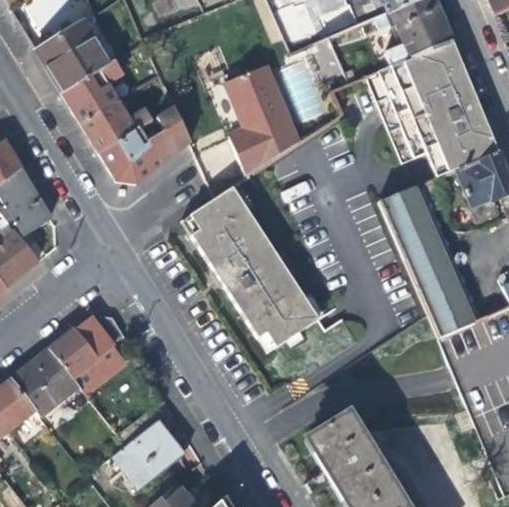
[(384,59),(388,67),(454,40),(444,17),(437,0),(417,0),(393,10),(382,15),(387,26),(398,22),(406,42),(387,50),(389,57),(384,59)]
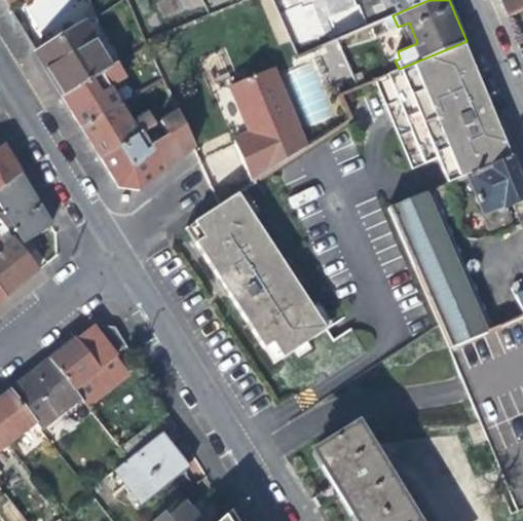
[(399,0),(404,10),(428,0),(399,0)]
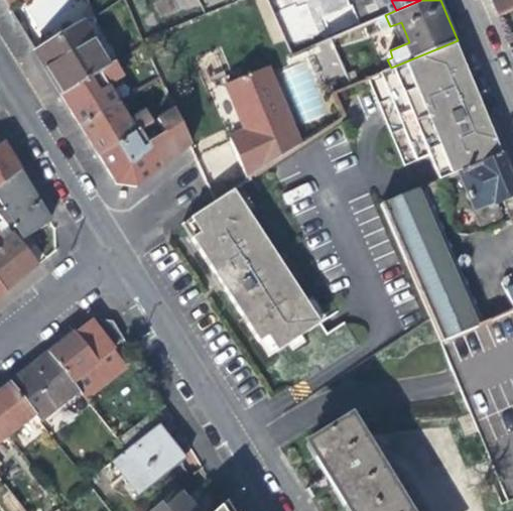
[(493,0),(499,14),(512,7),(512,0),(493,0)]
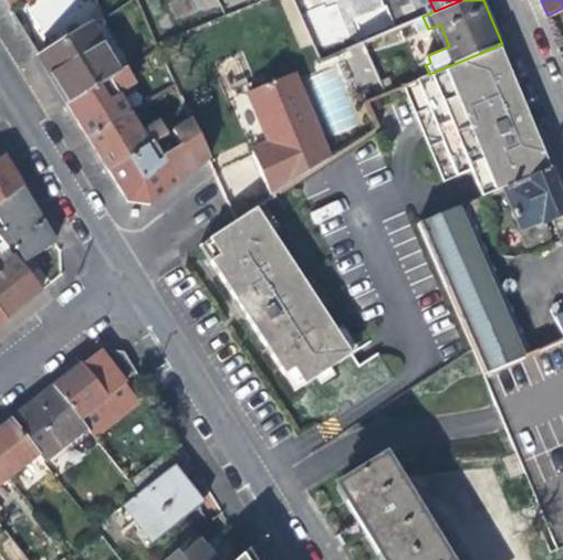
[(55,76),(70,99),(121,69),(93,22),(40,51),(55,76)]
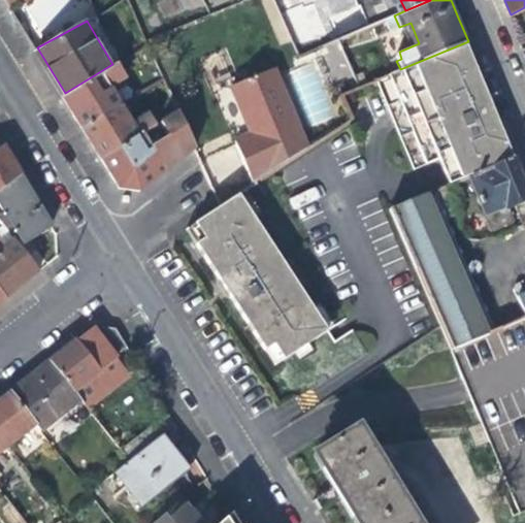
[(322,42),(338,76),(356,68),(339,34),(322,42)]
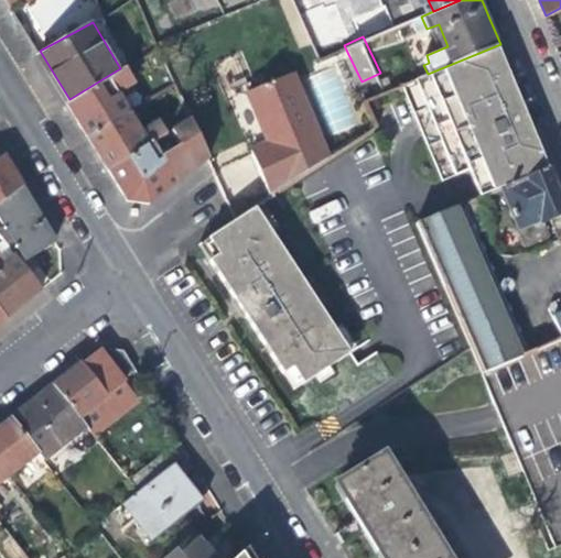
[(517,86),(500,44),(428,74),(408,81),(449,177),(474,166),(540,140),(536,130),(529,133),(525,122),(531,120),(517,86)]
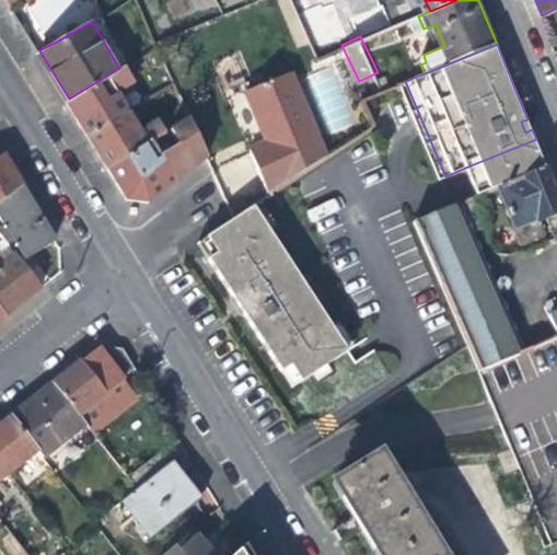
[(129,62),(119,68),(69,99),(80,117),(90,133),(130,107),(119,89),(131,81),(134,85),(140,82),(129,62)]
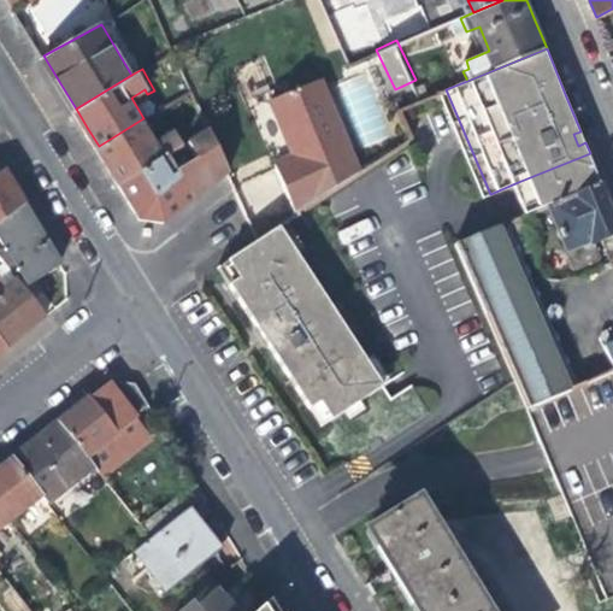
[(325,74),(301,84),(273,95),(294,147),(277,154),(288,181),(300,207),(365,166),(325,74)]
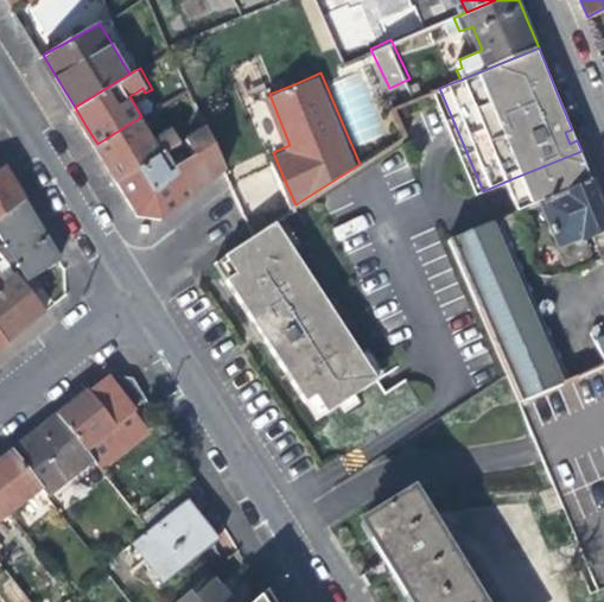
[(160,105),(152,89),(145,93),(142,88),(129,96),(141,116),(160,105)]
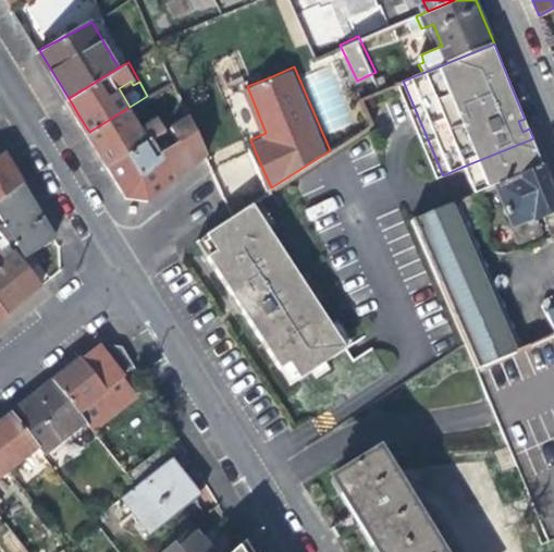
[(142,126),(130,107),(89,132),(100,149),(109,164),(155,137),(174,126),(191,115),(185,101),(142,126)]
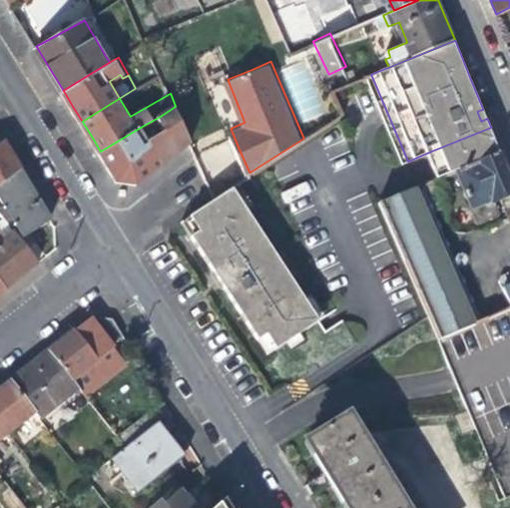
[(142,126),(100,151),(117,178),(137,181),(167,159),(191,141),(175,106),(160,116),(167,127),(149,138),(142,126)]
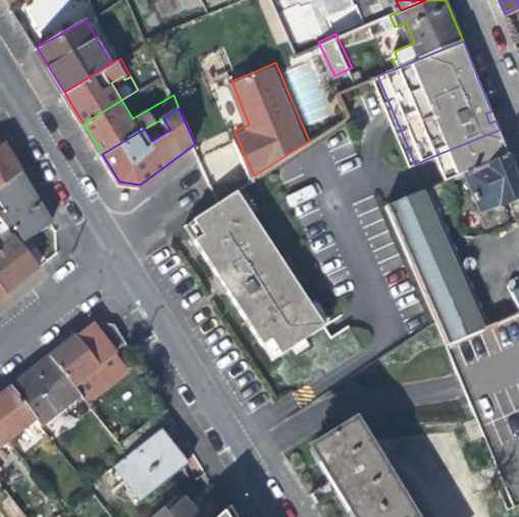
[(501,134),(500,130),(438,154),(448,177),(466,170),(509,153),(501,134)]
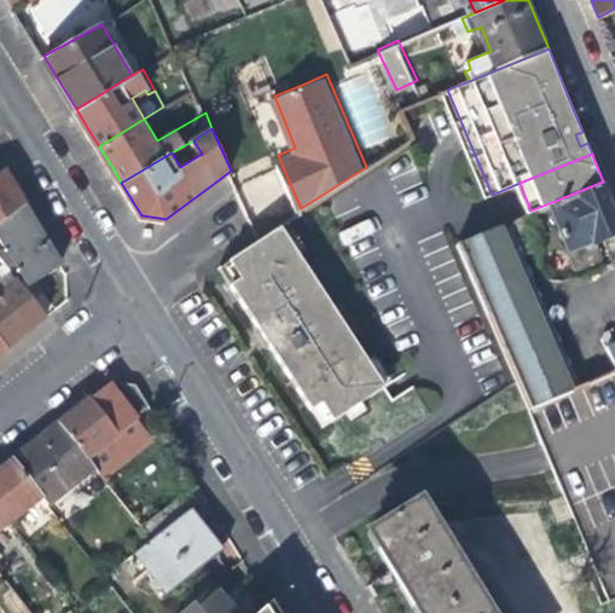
[(0,219),(25,200),(4,166),(0,160),(0,219)]
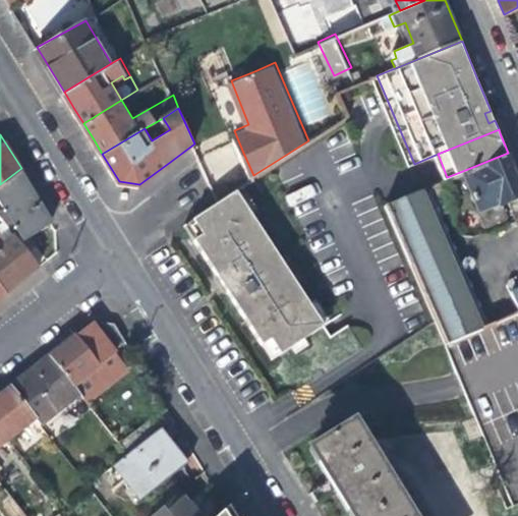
[(517,174),(508,153),(465,170),(488,223),(509,214),(504,202),(511,198),(517,211),(517,174)]
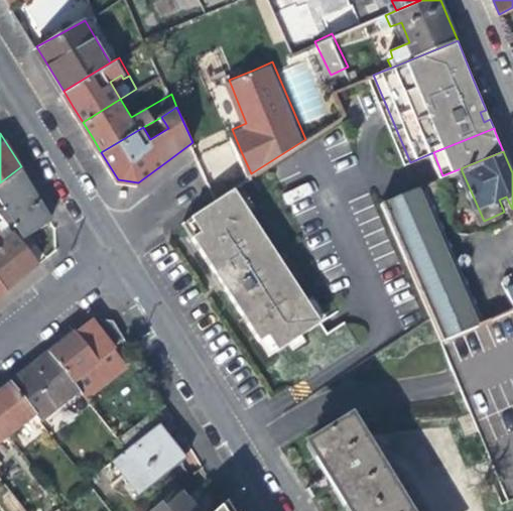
[(36,192),(21,166),(0,182),(0,197),(23,234),(51,216),(36,192)]
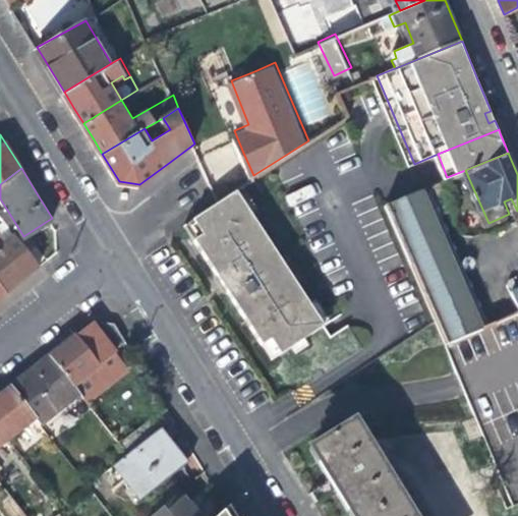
[(454,206),(442,179),(389,202),(439,320),(448,341),(483,326),(459,268),(436,213),(454,206)]
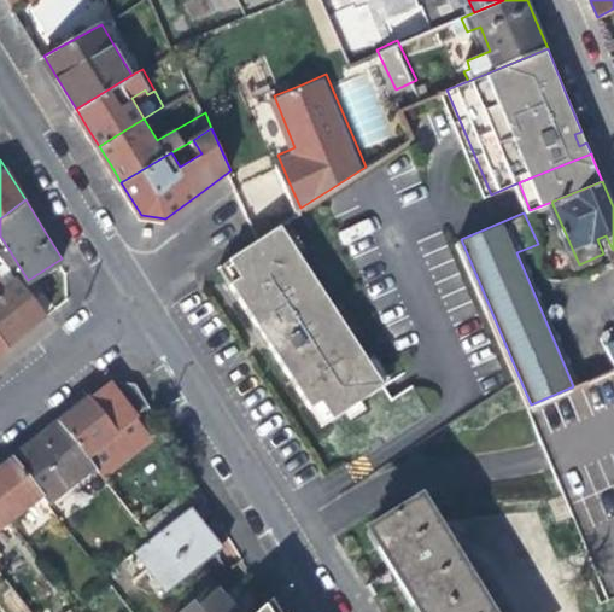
[(325,398),(335,417),(386,383),(279,221),(258,234),(258,238),(229,257),(240,275),(231,281),(314,406),(325,398)]
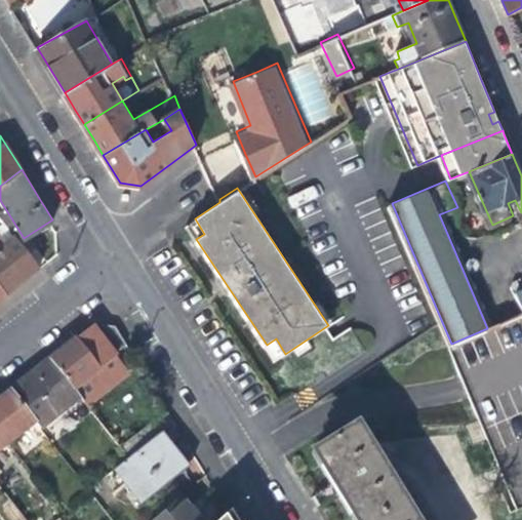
[(186,225),(196,239),(204,234),(195,218),(186,225)]
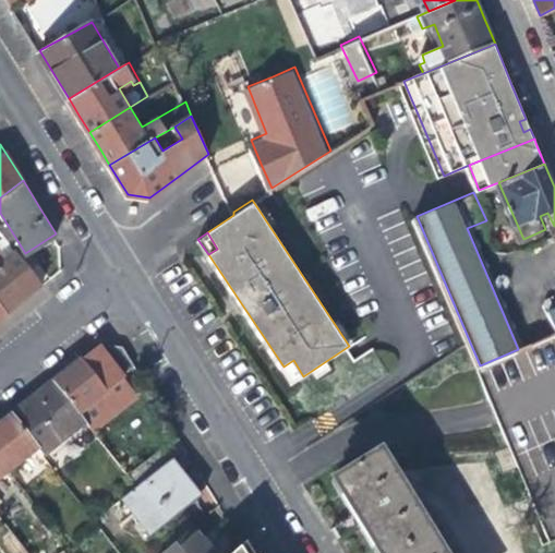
[(0,302),(5,309),(25,293),(41,279),(15,247),(3,255),(0,250),(0,302)]
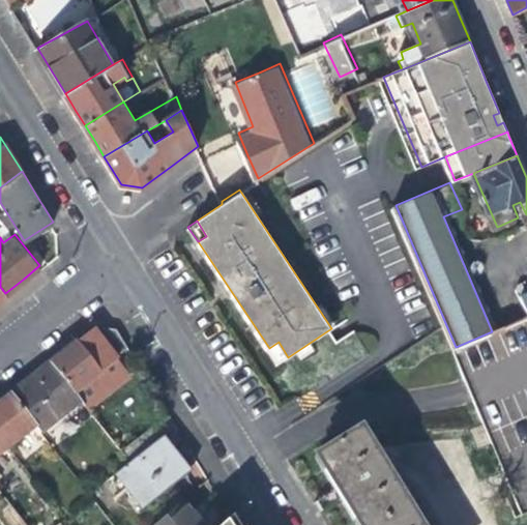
[(95,365),(113,351),(125,342),(115,324),(94,322),(93,323),(97,328),(79,342),(76,337),(68,343),(50,357),(81,397),(86,403),(111,383),(99,370),(95,365)]
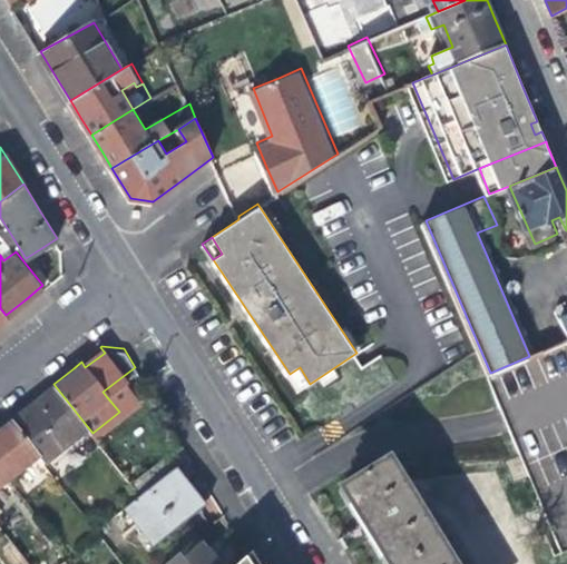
[(300,367),(290,374),(301,391),(310,384),(300,367)]
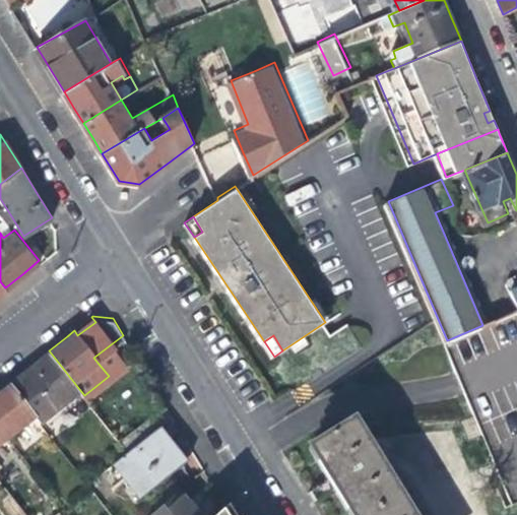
[(115,349),(111,344),(93,358),(98,363),(115,349)]
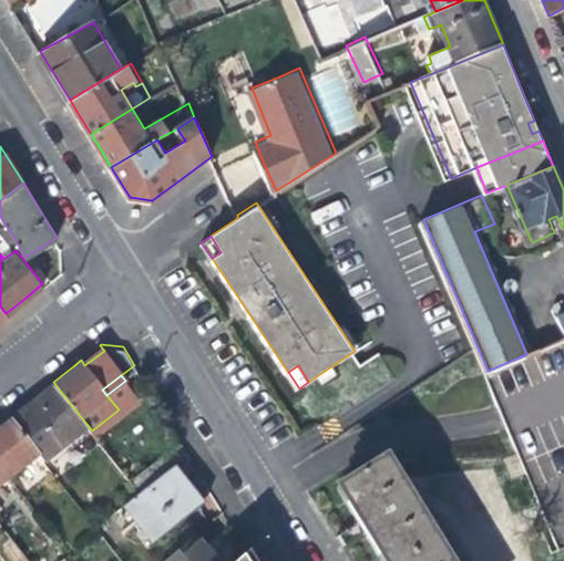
[(44,458),(86,424),(53,382),(33,397),(11,415),(37,448),(44,458)]
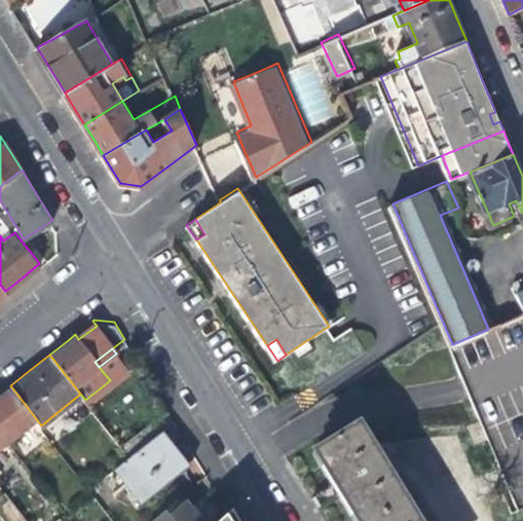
[(0,428),(7,437),(34,416),(10,385),(0,393),(0,428)]
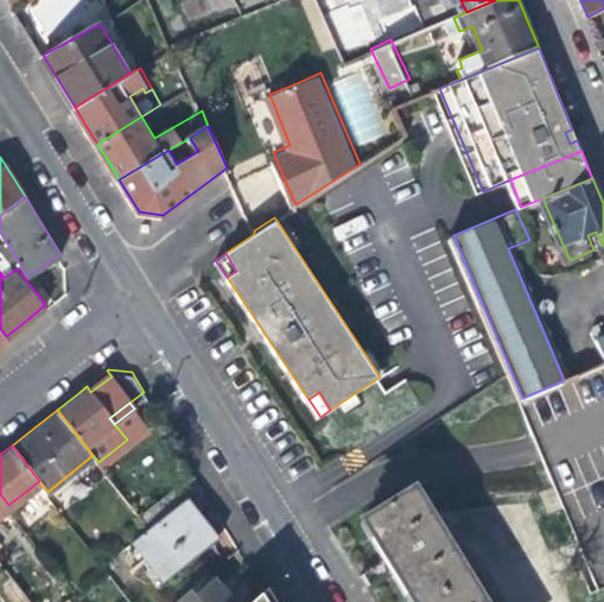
[(140,515),(148,526),(188,496),(202,485),(195,473),(140,515)]
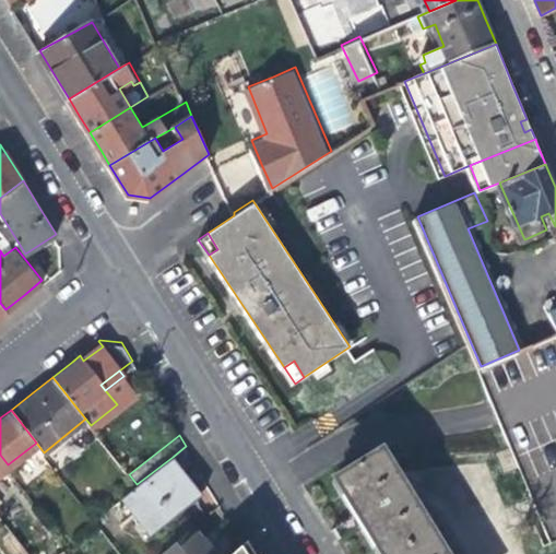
[(381,553),(446,553),(383,450),(336,479),(381,553)]
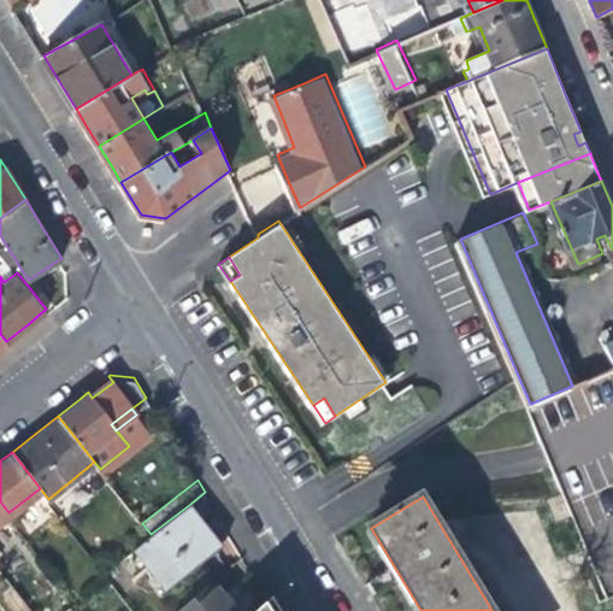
[(207,527),(190,504),(151,534),(137,545),(149,560),(141,567),(159,591),(220,544),(207,527)]
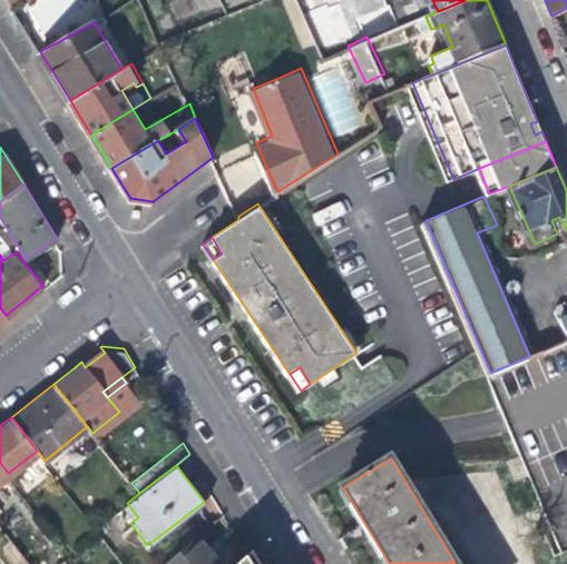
[(160,563),(221,563),(212,553),(197,535),(160,563)]
